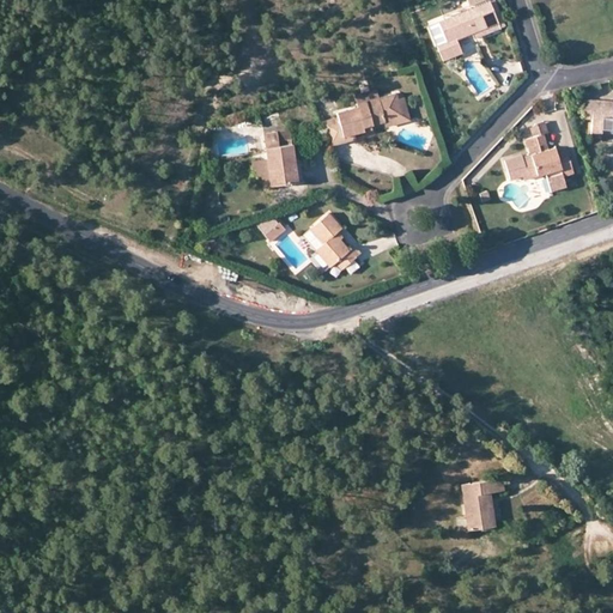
[(493,2),(490,4),(497,23),(498,28),(503,26),(493,2)]
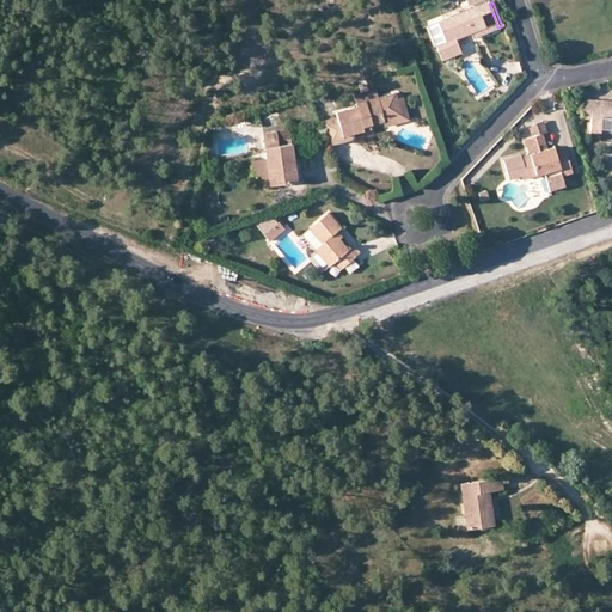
[(496,23),(489,4),(428,26),(441,60),(459,53),(456,44),(453,38),(496,23)]
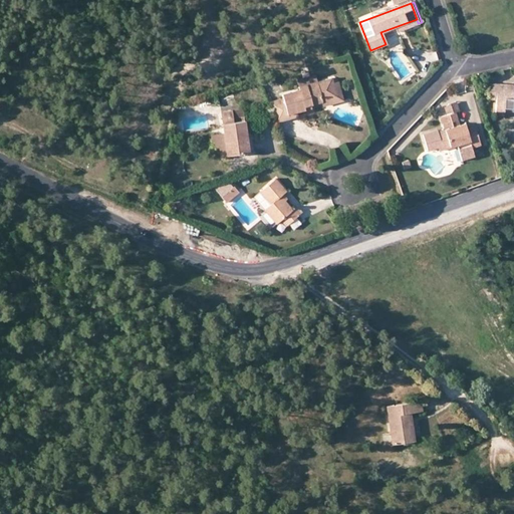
[(418,23),(417,19),(380,32),(382,37),(418,23)]
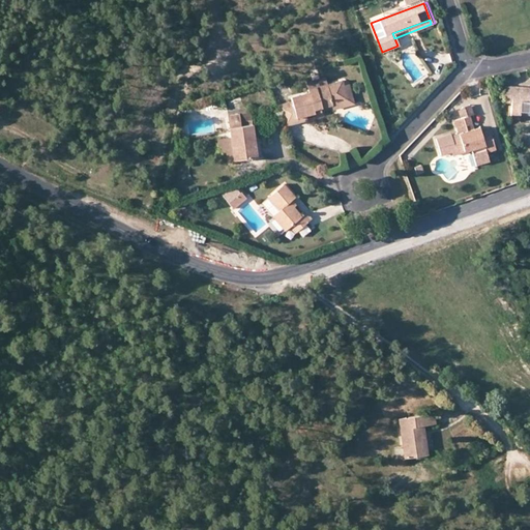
[(412,42),(416,53),(420,51),(416,40),(412,42)]
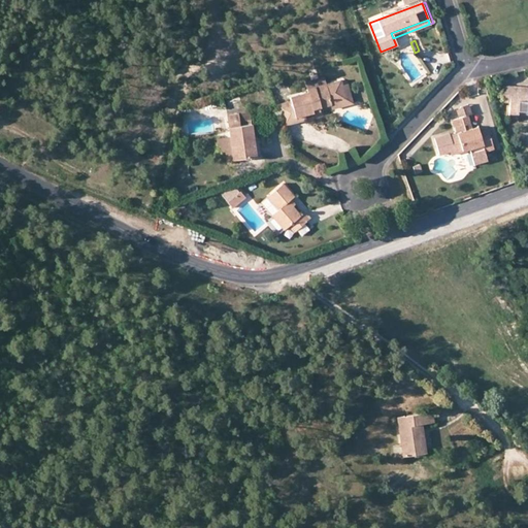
[(342,87),(339,79),(307,91),(307,93),(291,98),(292,102),(277,106),(285,128),(297,124),(296,119),(305,116),(314,113),(312,110),(320,108),(331,105),(331,103),(345,99),(342,87)]
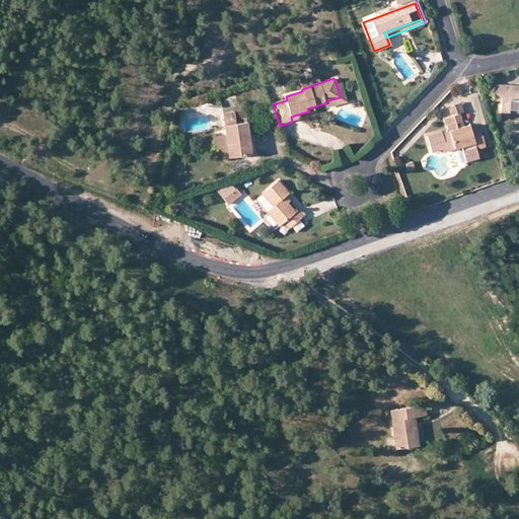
[(341,83),(337,85),(340,97),(325,101),(325,103),(327,107),(346,101),(341,83)]
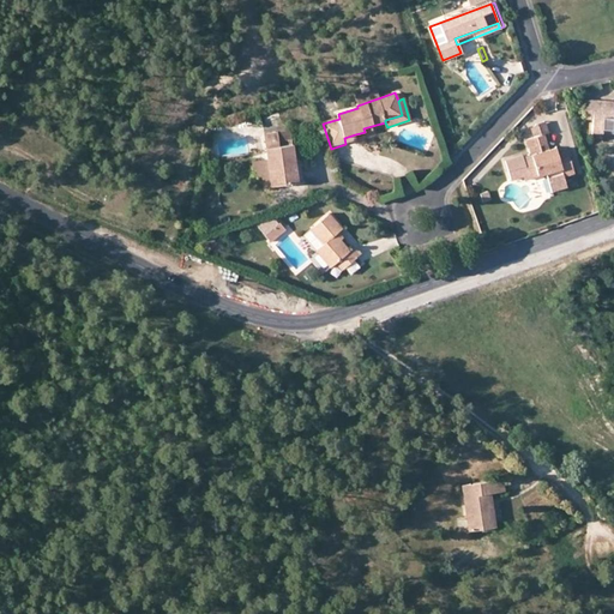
[(583,114),(593,114),(594,101),(584,101),(583,114)]
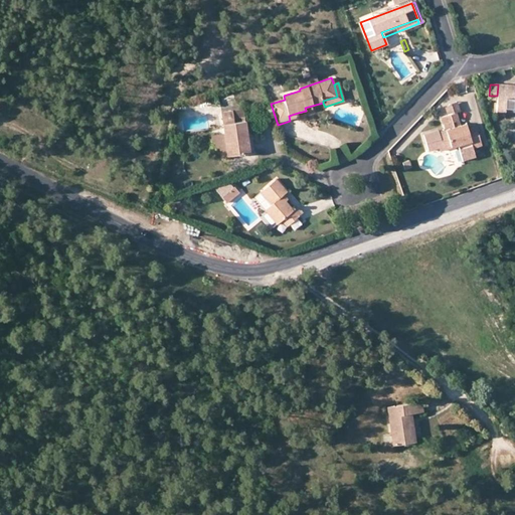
[(514,100),(514,95),(514,86),(498,84),(497,96),(496,115),(506,115),(506,109),(507,104),(514,105),(514,100)]
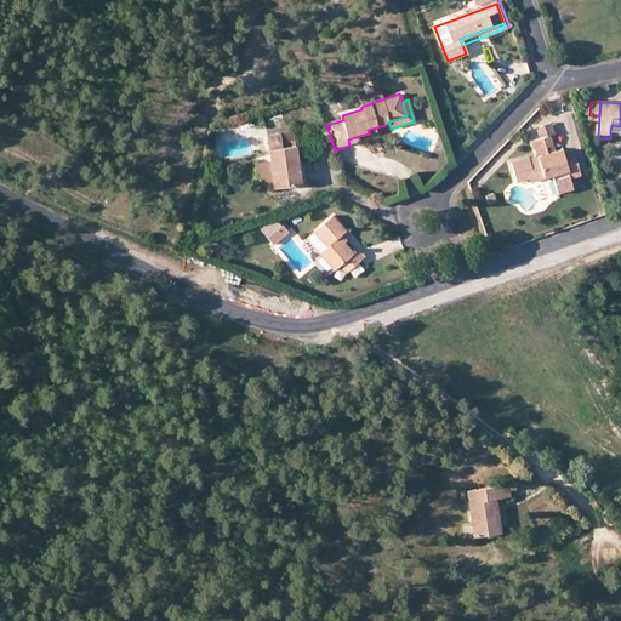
[(536,131),(540,140),(551,136),(556,135),(552,124),(543,126),(536,131)]
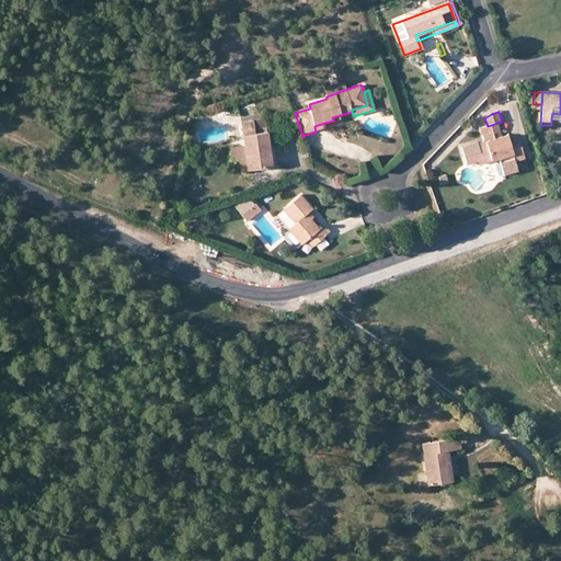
[(267,138),(266,128),(253,129),(253,122),(242,123),(245,147),(248,170),(241,170),(241,172),(250,171),(250,169),(277,165),(275,147),(273,147),(272,138),(267,138)]
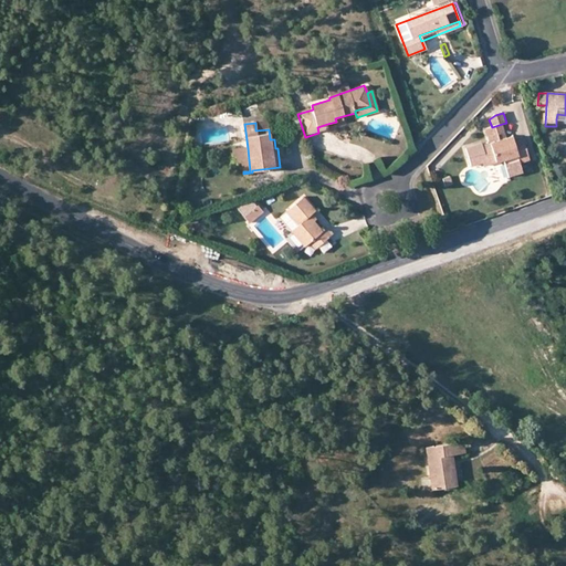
[(506,137),(502,124),(492,127),(485,129),(490,144),(482,146),(481,145),(465,149),(470,164),(482,160),(494,157),(495,163),(503,160),(509,178),(523,174),(520,164),(530,160),(524,143),(516,145),(514,139),(513,135),(506,137)]
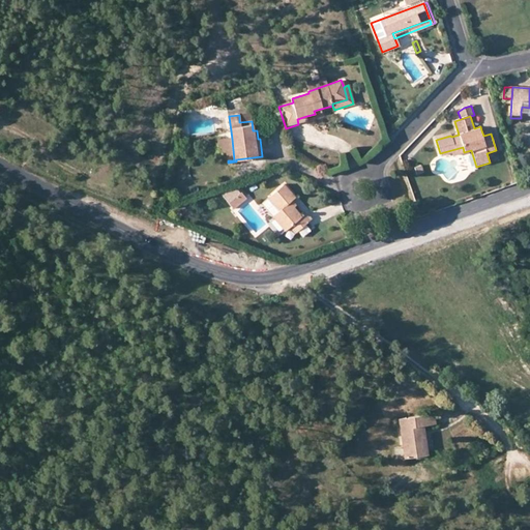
[(227,153),(228,160),(234,160),(232,139),(218,140),(221,151),(227,153)]
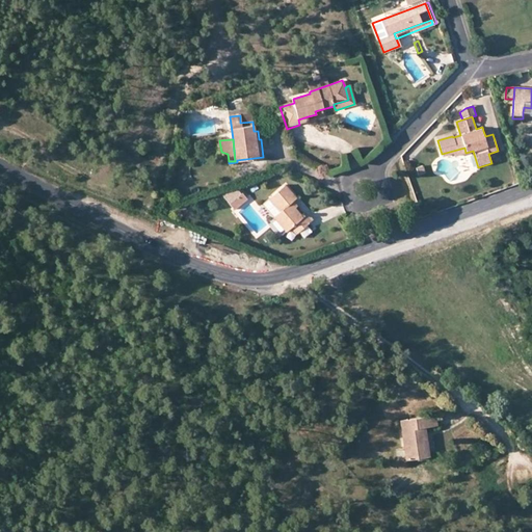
[(454,157),(466,153),(464,148),(453,151),(454,157)]
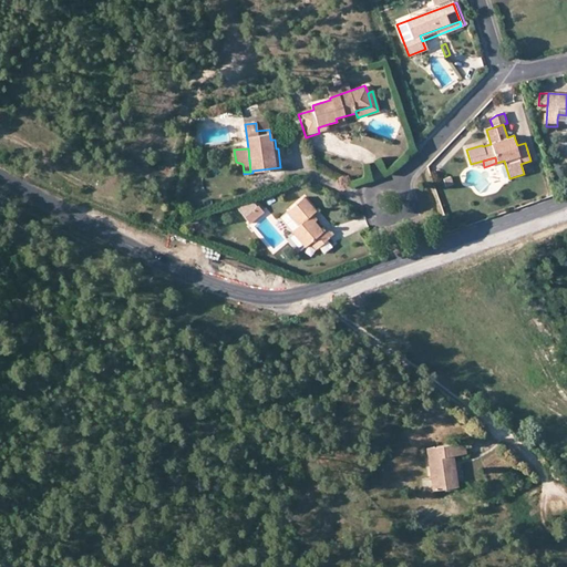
[(362,176),(349,178),(350,183),(370,181),(368,161),(361,162),(362,176)]
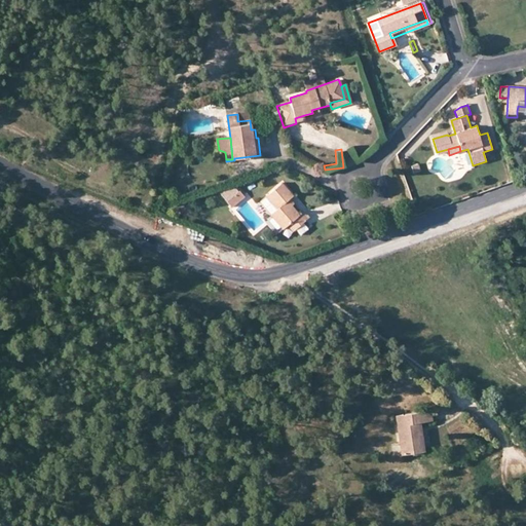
[(419,174),(417,166),(411,168),(413,176),(419,174)]
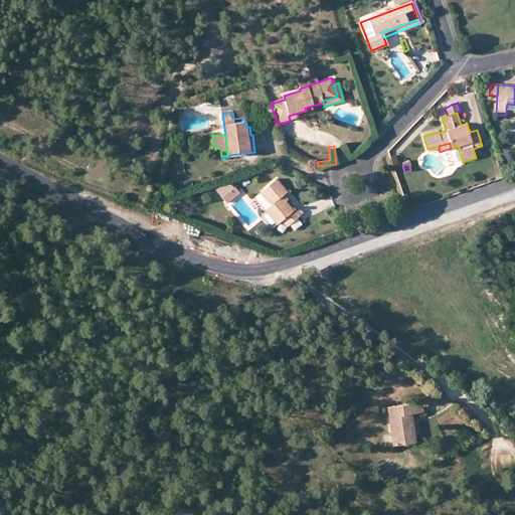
[(288,191),(277,178),(261,193),(271,204),(265,210),(277,224),(281,221),(287,227),(301,214),(296,207),(294,209),(286,201),(282,196),(284,194),(288,191)]
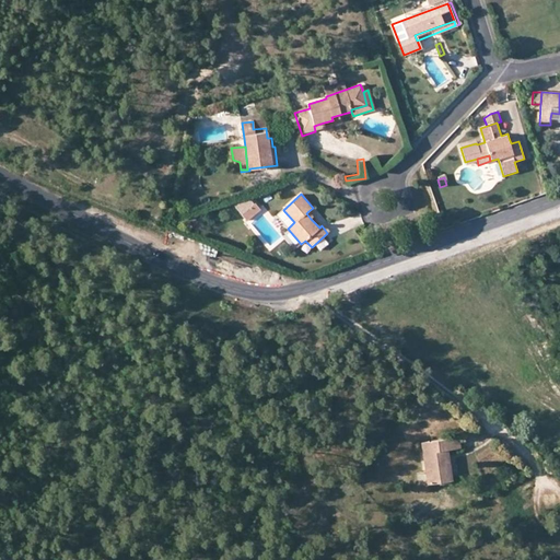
[(240,213),(244,220),(258,209),(254,203),(240,213)]
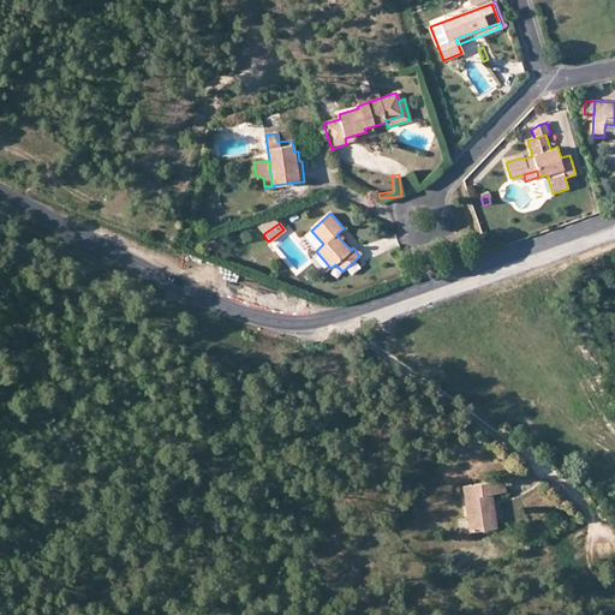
[(503,481),(461,485),(469,532),(496,527),(491,494),(505,491),(503,481)]
